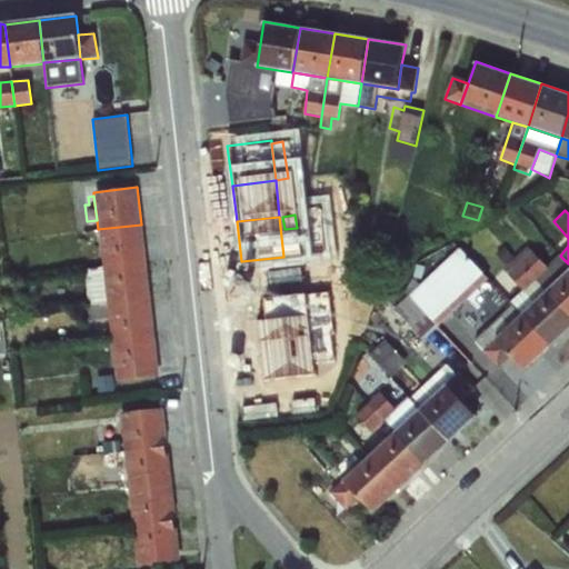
[(141,225),(98,229),(102,268),(146,262),(141,225)]
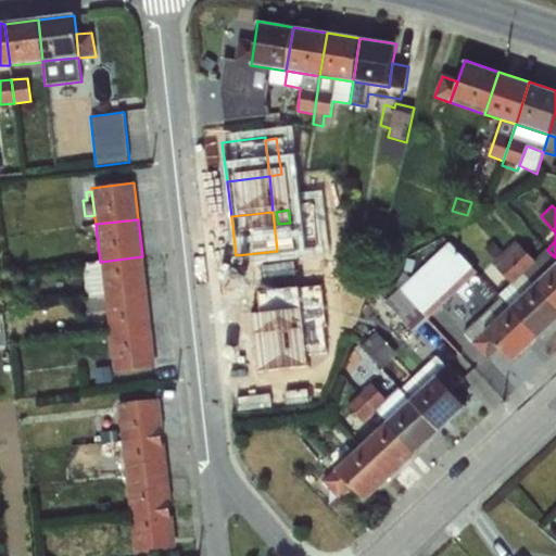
[(515,240),(503,252),(535,283),(555,263),(555,257),(547,250),(535,262),(515,240)]
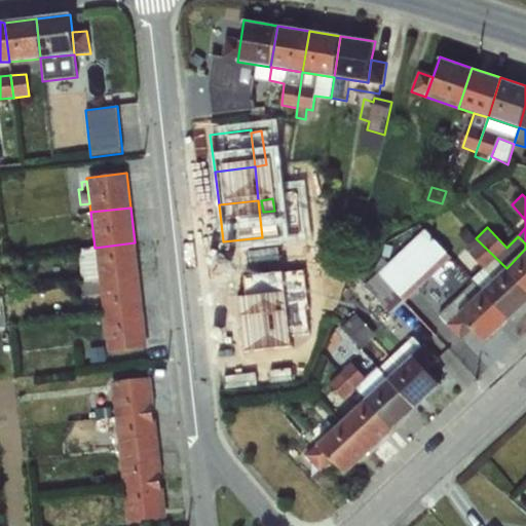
[(506,268),(476,238),(466,228),(458,235),(467,247),(464,250),(483,268),(472,279),(474,283),(483,290),(505,269),(506,268)]
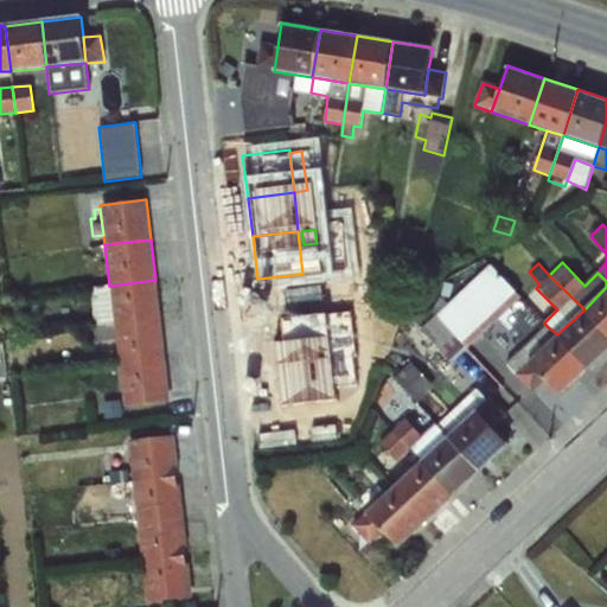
[(489,266),(436,315),(467,349),(522,298),(489,266)]
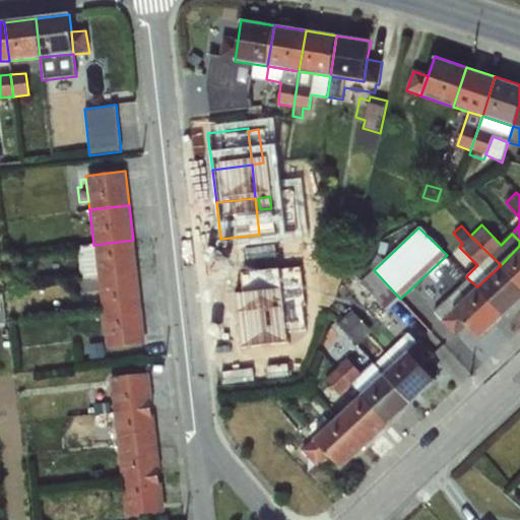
[(84,232),(70,234),(72,244),(85,242),(84,232)]
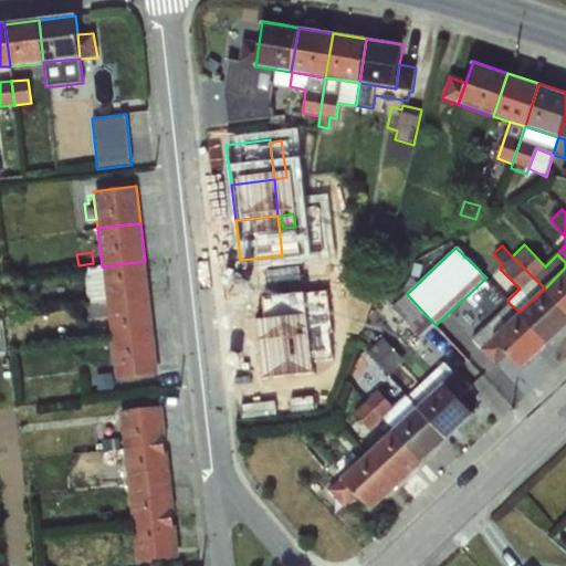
[(23,259),(8,261),(10,278),(25,274),(23,259)]
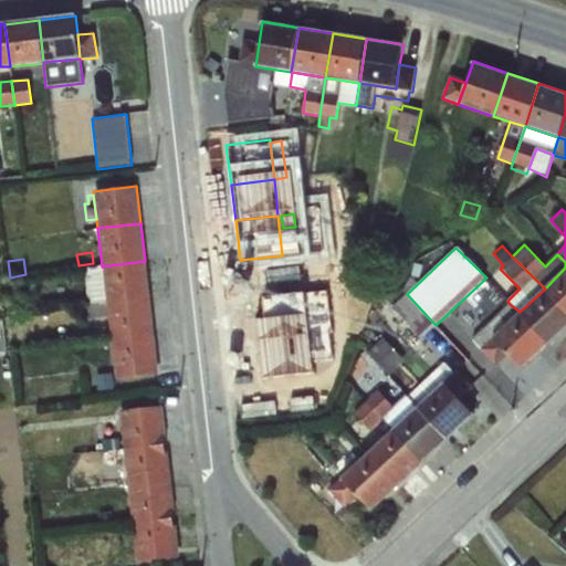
[(145,261),(102,266),(105,289),(106,303),(149,299),(145,261)]
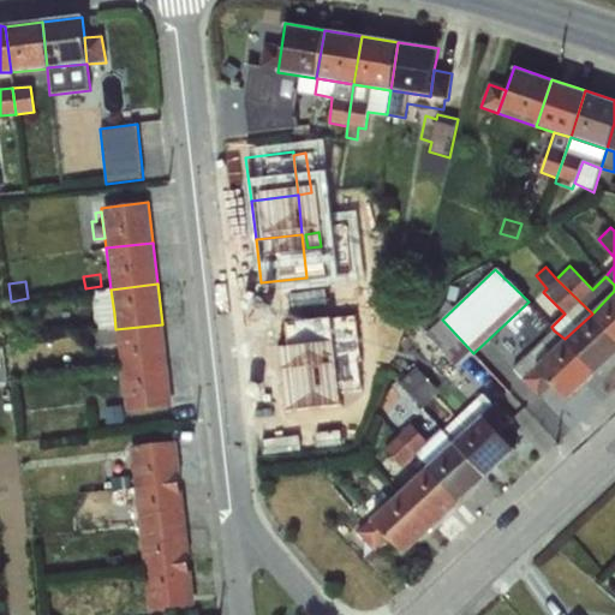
[(614,291),(592,314),(591,315),(614,340),(614,291)]
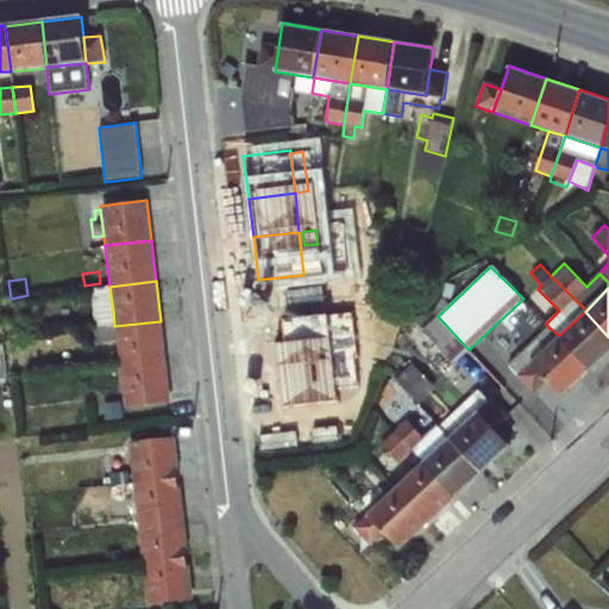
[(312,347),(308,311),(307,307),(261,313),(267,355),(312,347)]
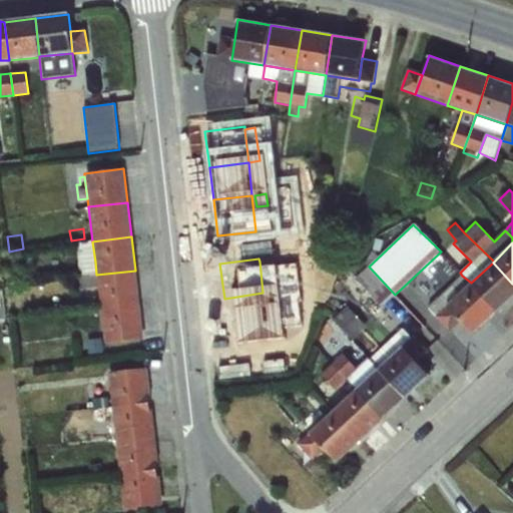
[(271,261),(260,262),(263,293),(274,292),(271,261)]
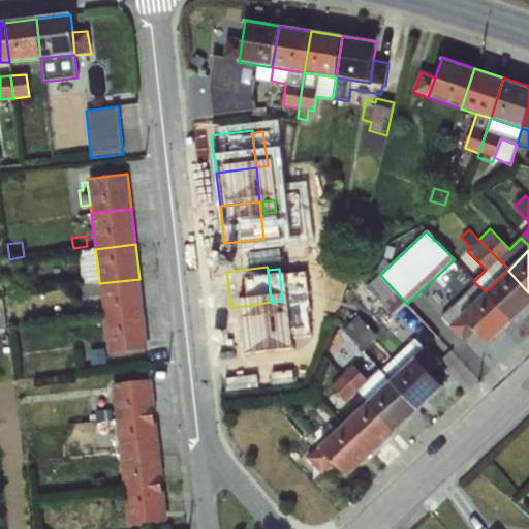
[(99,283),(98,270),(86,272),(88,284),(99,283)]
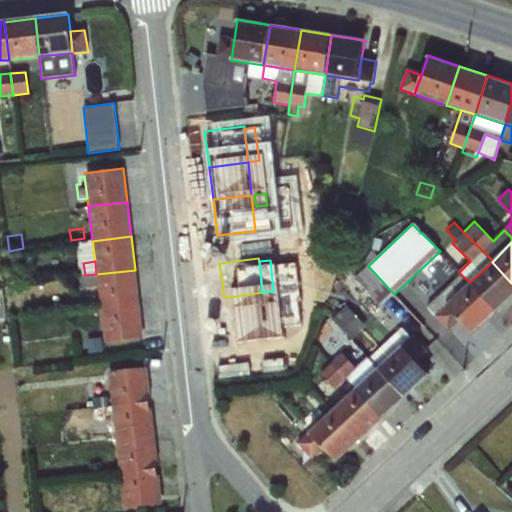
[(511,283),(492,262),(470,282),(498,312),(511,298),(511,283)]
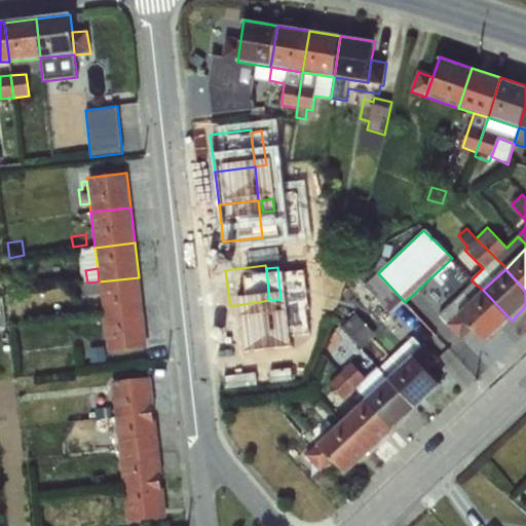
[(405,302),(378,273),(365,286),(369,290),(390,313),(391,314),(405,302)]
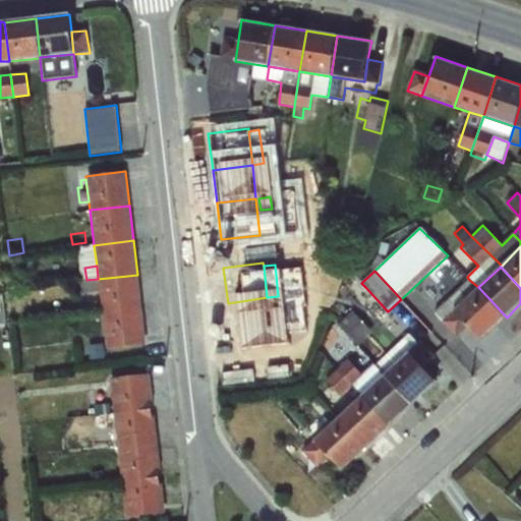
[(137,275),(98,279),(100,291),(102,314),(141,309),(137,275)]
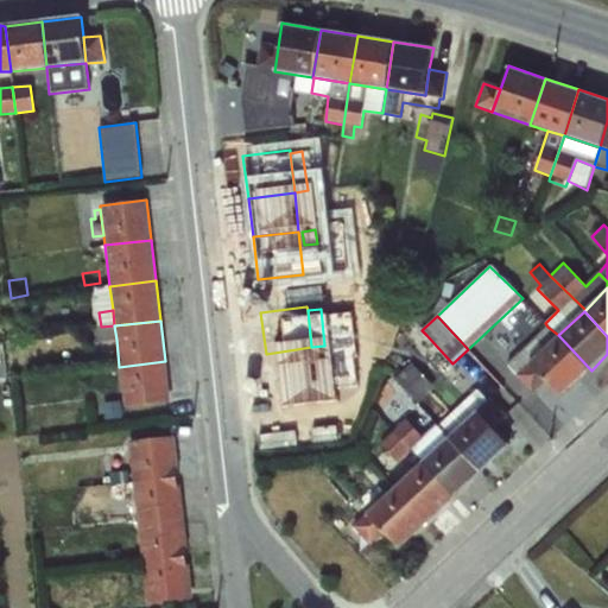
[(114,325),(101,327),(94,328),(96,342),(116,340),(114,325)]
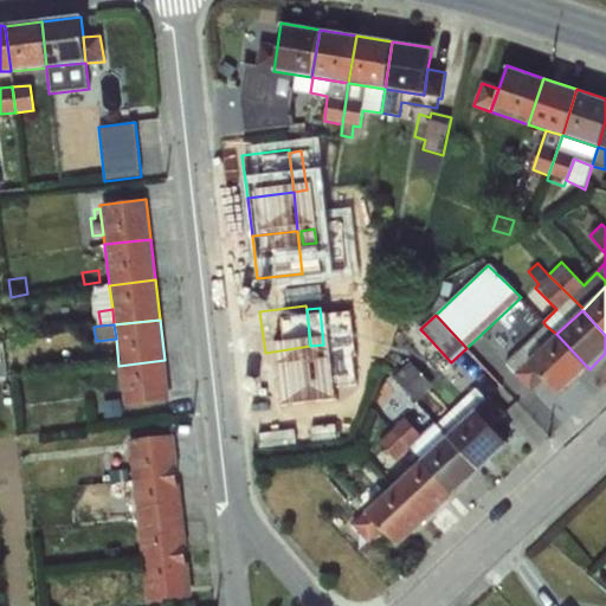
[(556,334),(546,326),(504,363),(532,393),(545,380),(527,361),(556,334)]
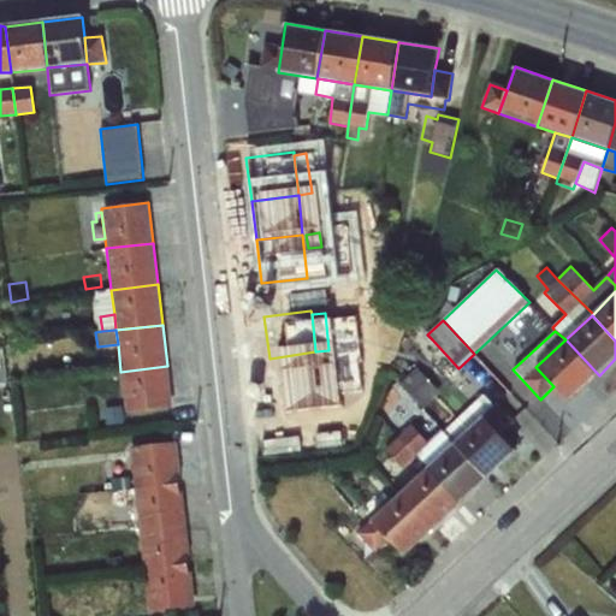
[(457,367),(432,339),(426,345),(451,372),(457,367)]
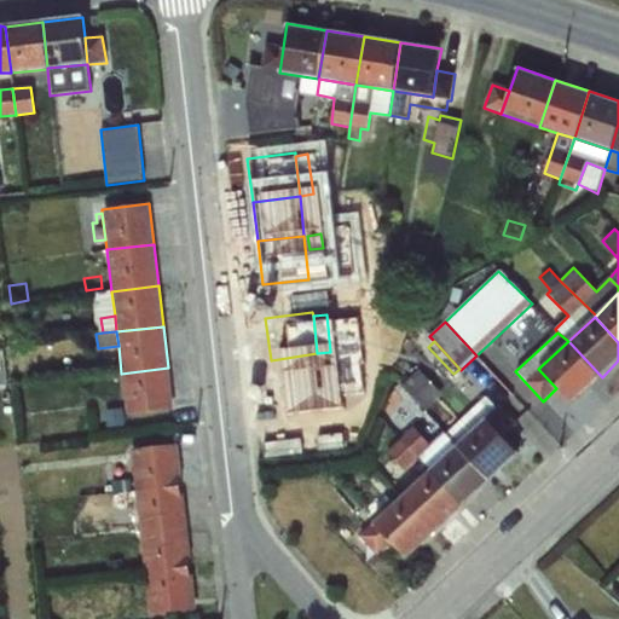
[(602,377),(568,341),(538,369),(556,388),(572,405),(602,377)]
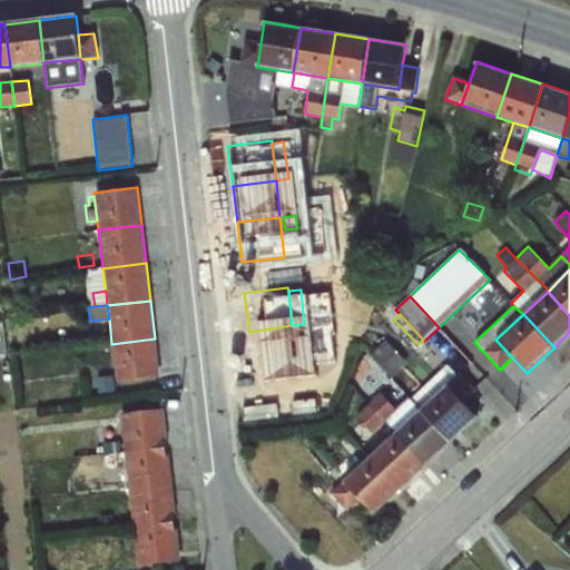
[(304,324),(292,325),(297,364),(297,365),(307,363),(304,324)]
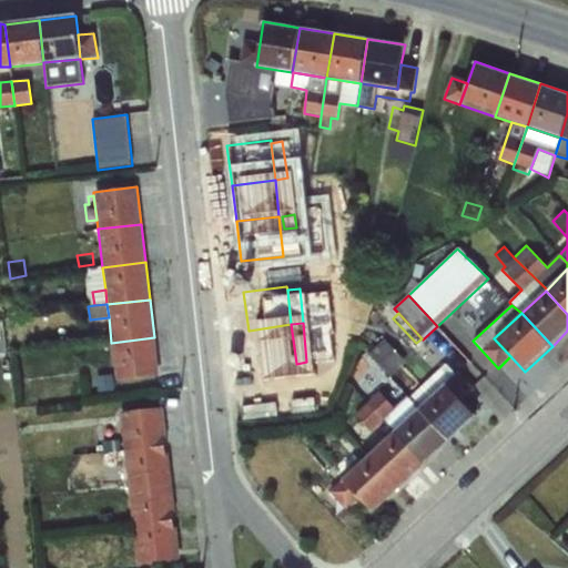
[(291,324),(249,331),(253,368),(296,363),(291,324)]
